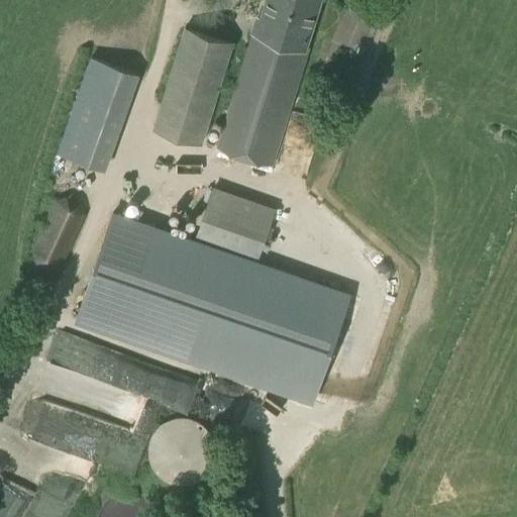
[(259,18),(230,108),(218,146),(273,164),(308,49),(304,47),(318,0),(268,0),(263,19),(259,18)]
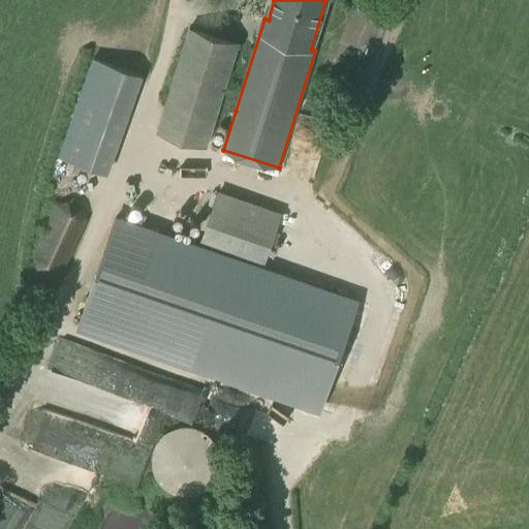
[(242,48),(189,28),(157,123),(211,141),(242,48)]
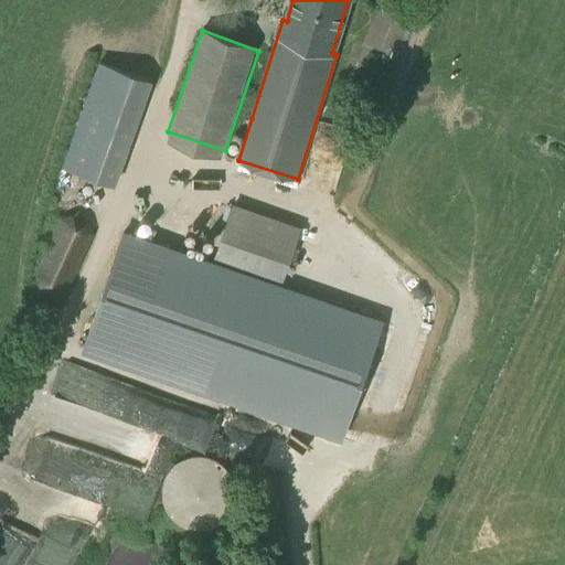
[(120,182),(153,74),(97,56),(64,164),(120,182)]
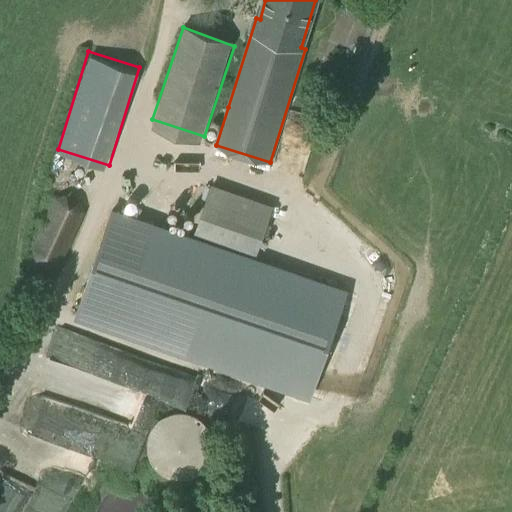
[(213,186),(200,224),(260,245),(273,207),(213,186)]
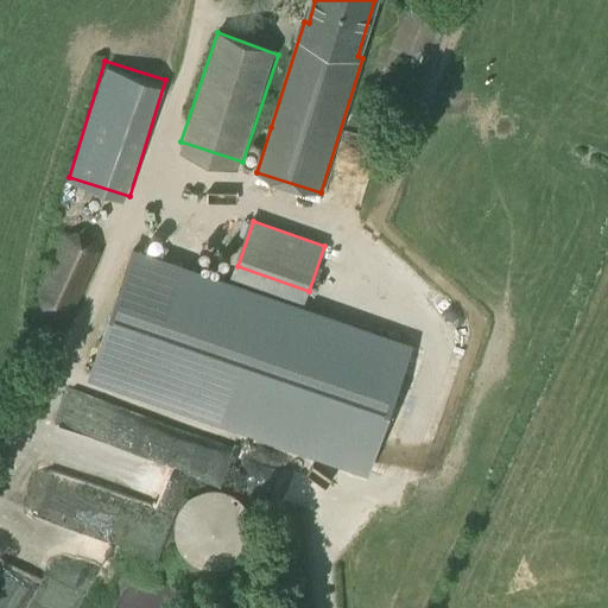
[(38,293),(43,309),(59,317),(75,310),(101,252),(64,234),(38,293)]
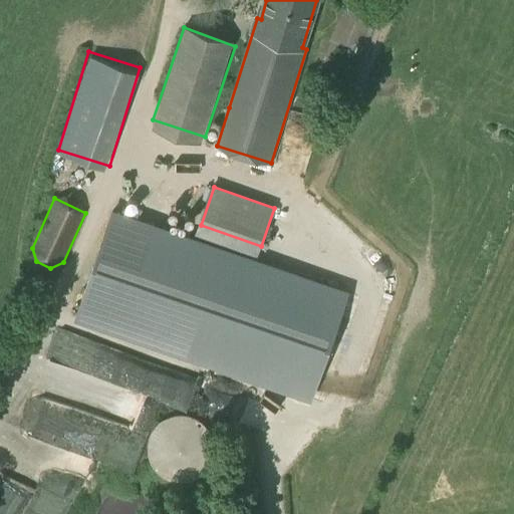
[(349,295),(194,240),(140,220),(142,215),(125,209),(123,215),(115,212),(77,316),(312,400),(349,295)]
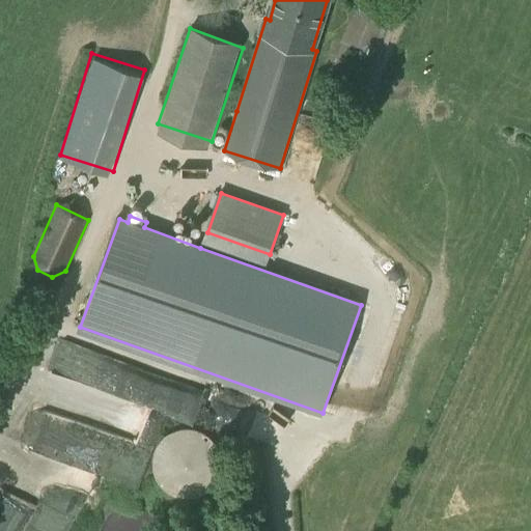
[(50,373),(163,404),(170,376),(57,345),(50,373)]
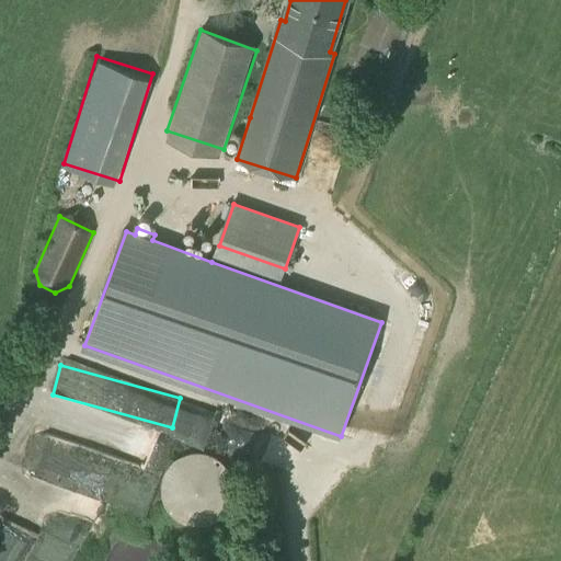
[(39,432),(27,473),(148,510),(160,468),(39,432)]
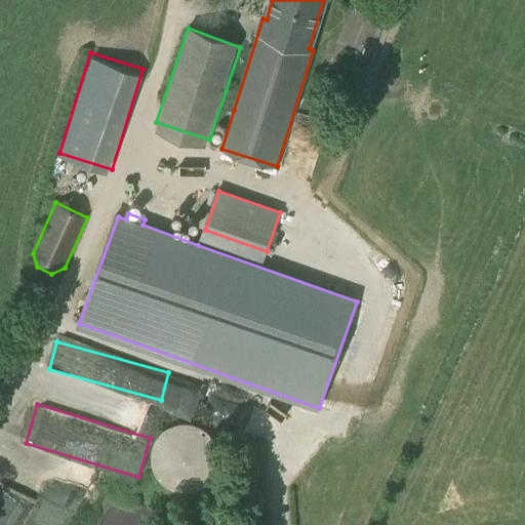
[(152,451),(151,461),(153,468),(155,473),(158,478),(162,483),(166,486),(171,489),(177,490),(183,491),(189,491),(195,490),(200,487),(206,483),(211,479),(214,473),(217,468),(218,461),(218,455),(217,448),(214,442),(210,437),(205,432),(201,429),(196,427),(191,425),(186,425),(180,425),(174,426),(170,428),(165,430),(160,435),(157,439),(154,444),(152,451)]
